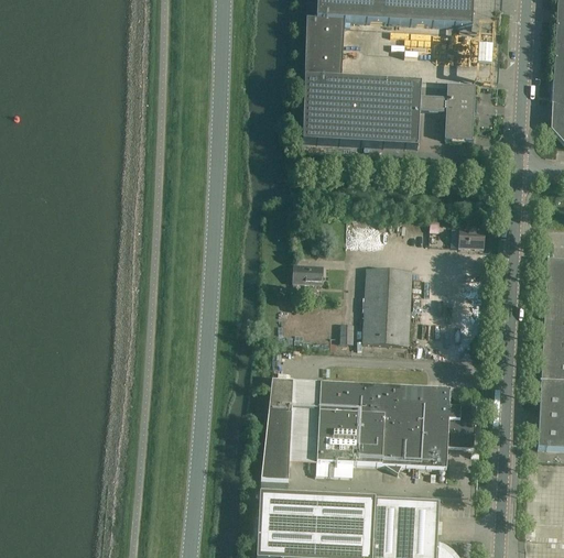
[(306,0),(306,17),(344,20),(470,26),(472,0),(306,0)]
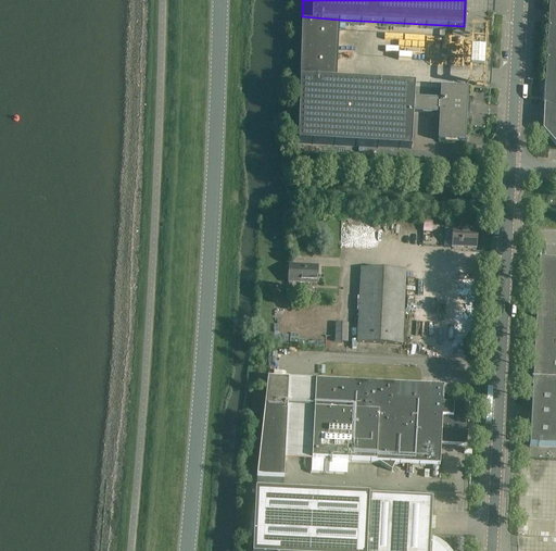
[(548,0),(545,79),(544,79),(543,101),(544,101),(555,101),(555,0),(548,0)]
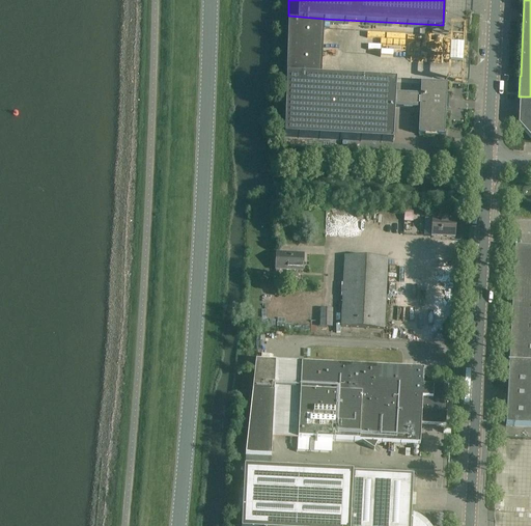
[(286,65),(284,133),(286,133),(392,138),(394,104),(419,105),(418,130),(444,131),(445,106),(448,106),(448,92),(446,92),(447,81),(420,79),(420,91),(395,90),(396,78),(320,74),(322,62),(324,19),(288,16),(286,60),(286,65)]
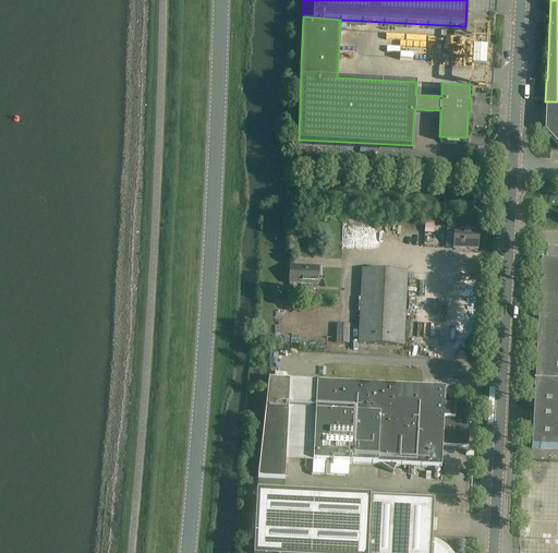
[(557,101),(546,101),(545,127),(557,141),(557,101)]
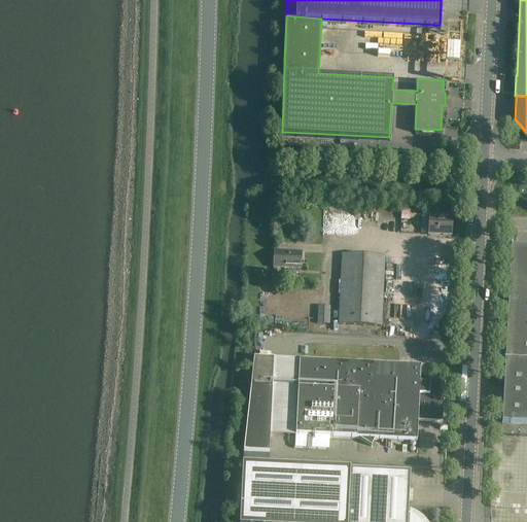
[(401,203),(400,215),(410,215),(410,204),(401,203)]
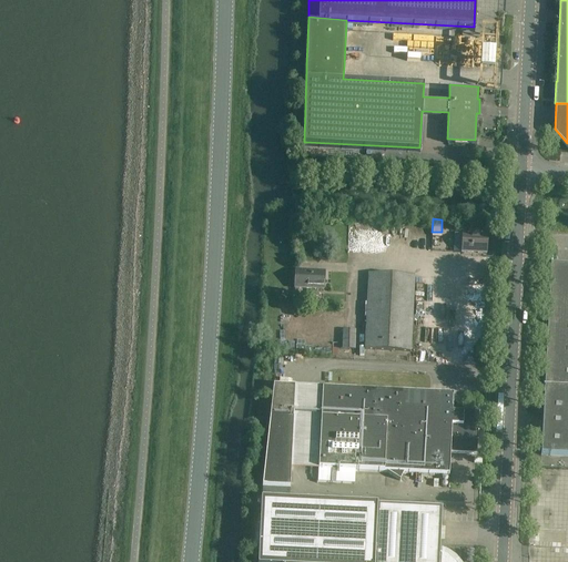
[(487,231),(462,230),(462,247),(486,248),(487,231)]
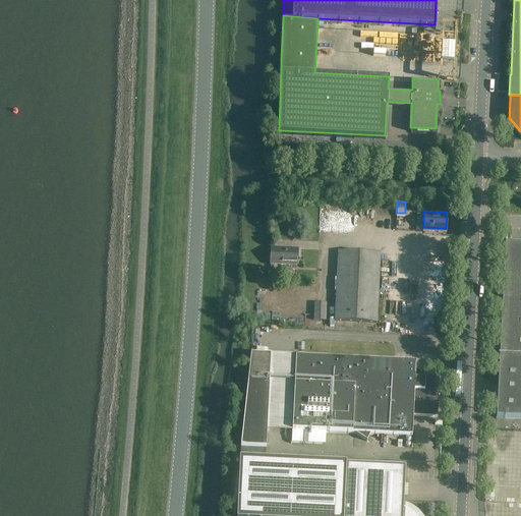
[(520,414),(520,240),(505,239),(496,413),(520,414)]
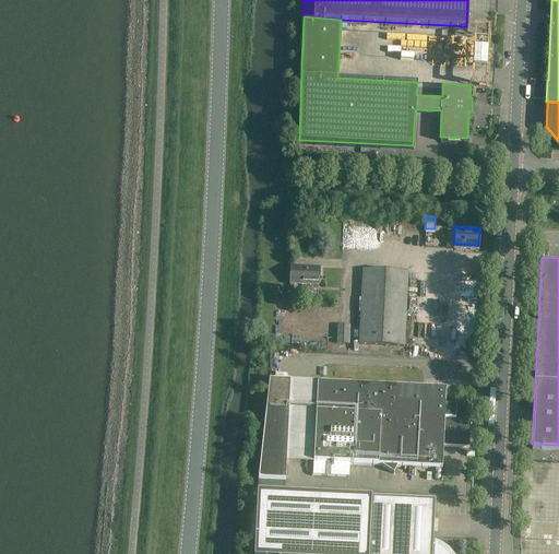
[(319,263),(290,262),(289,280),(318,281),(319,263)]
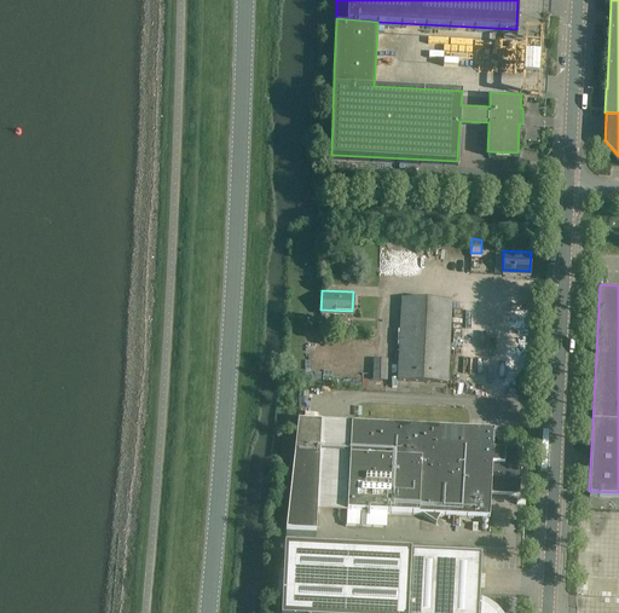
[(447,379),(451,296),(401,294),(398,376),(447,379)]
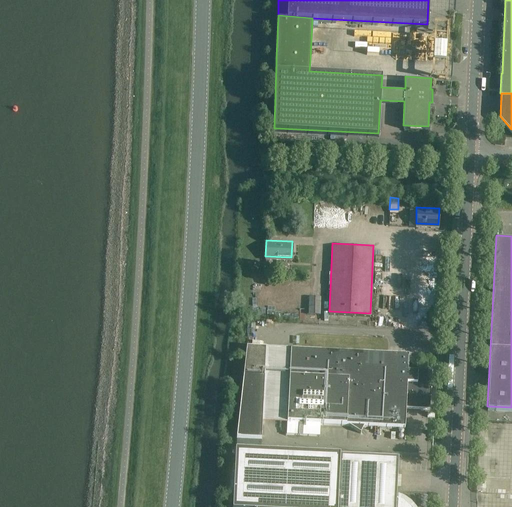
[(321,295),(309,294),(308,309),(320,310),(321,295)]
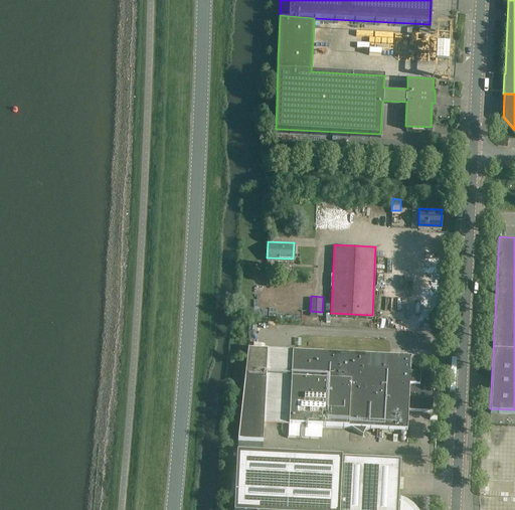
[(268,347),(247,346),(237,438),(263,439),(268,347)]
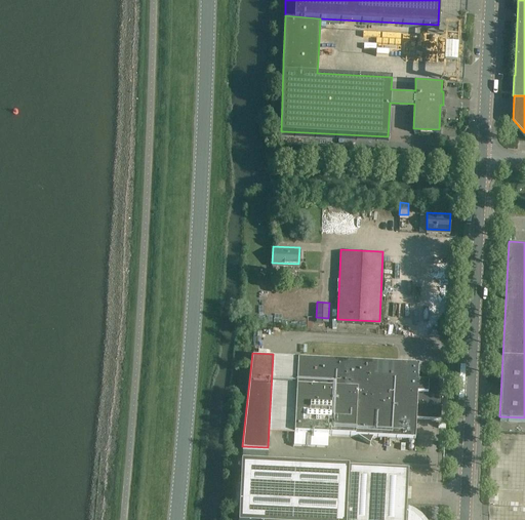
[(418,361),(297,355),(293,441),(327,443),(328,432),(358,433),(369,440),(373,434),(415,436),(416,414),(440,415),(441,395),(442,395),(443,390),(442,390),(442,375),(418,374),(418,361)]
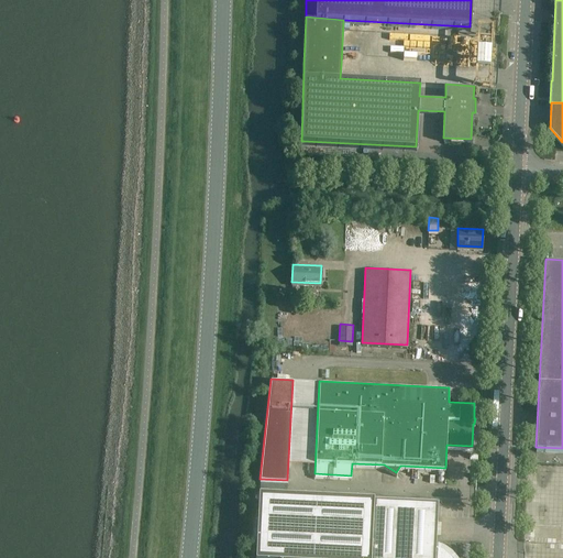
[(258,492),(255,557),(453,557),(451,554),(448,551),(445,549),(442,548),(439,546),(437,545),(437,547),(435,547),(438,501),(258,492)]
